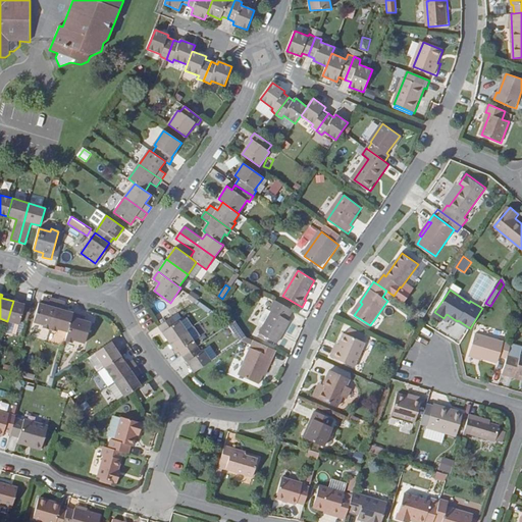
[(43,326),(51,328),(59,300),(51,298),(50,302),(49,306),(40,303),(34,322),(43,324),(43,326)]
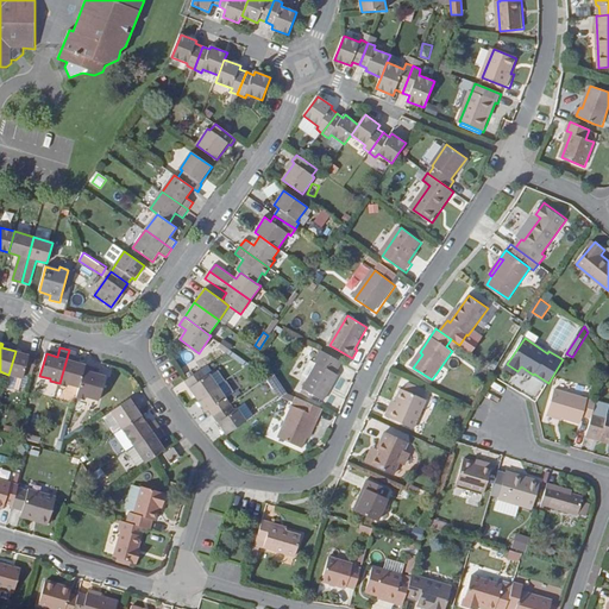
[(77,352),(69,350),(60,383),(68,387),(68,384),(80,388),(86,364),(75,362),(77,352)]
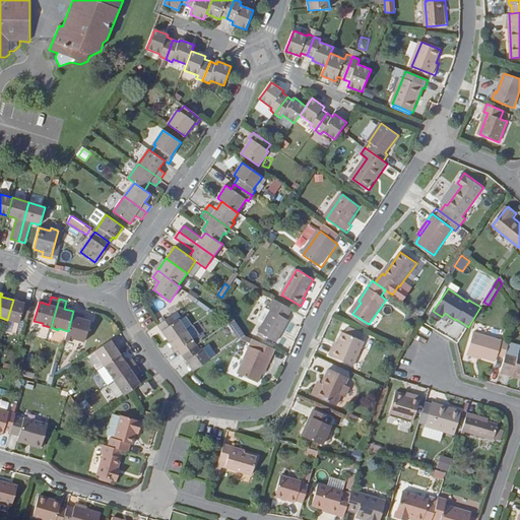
[(25,303),(13,300),(7,320),(19,323),(21,317),(28,319),(33,303),(25,301),(25,303)]
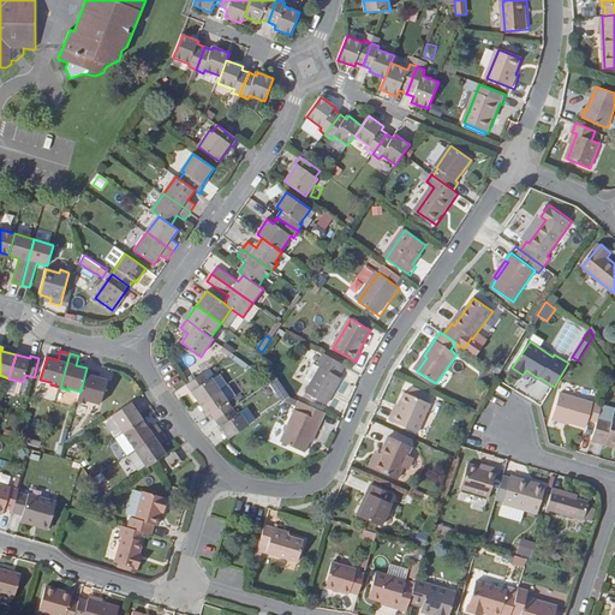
[(347,366),(326,356),(320,366),(322,369),(308,394),(328,406),(342,380),(340,378),(347,366)]
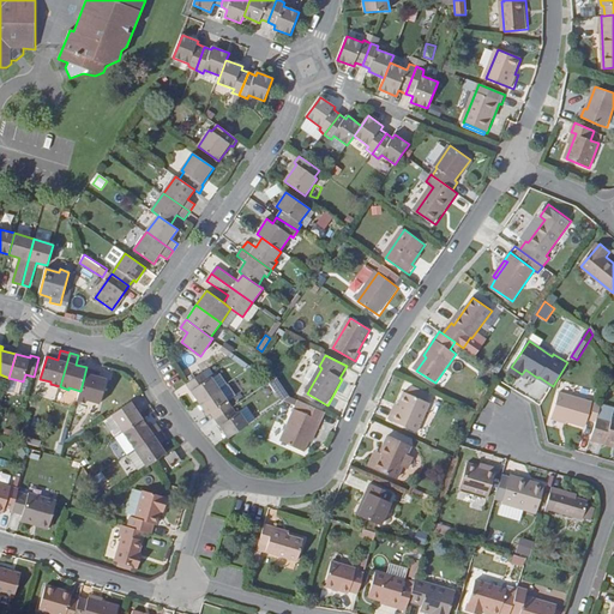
[(101,372),(86,367),(80,391),(78,401),(86,403),(86,399),(101,403),(107,379),(100,377),(101,372)]
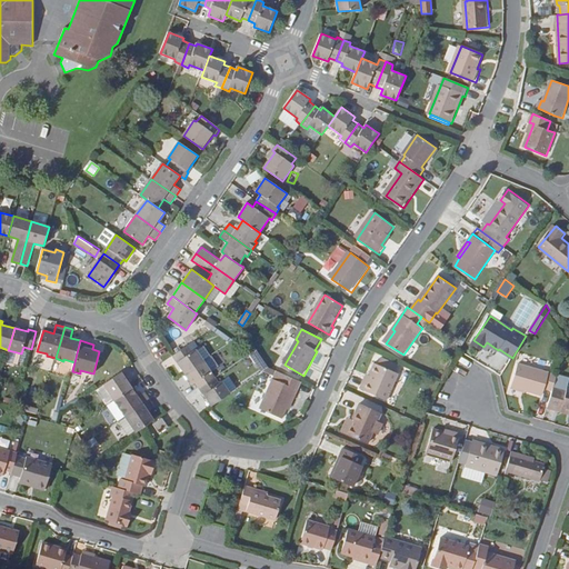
[(496,355),(498,350),(487,342),(483,347),(496,355)]
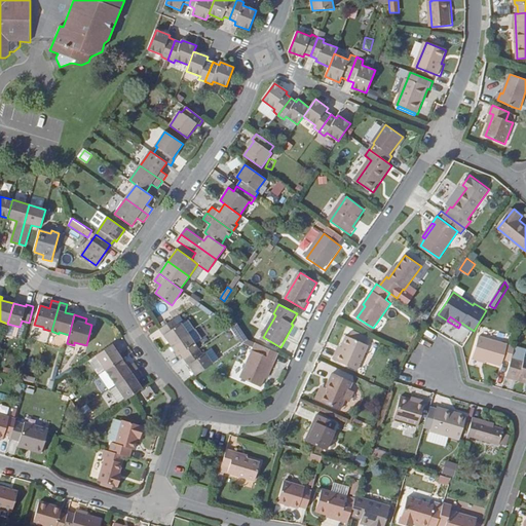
[(175,318),(159,329),(171,345),(189,333),(182,323),(179,324),(175,318)]
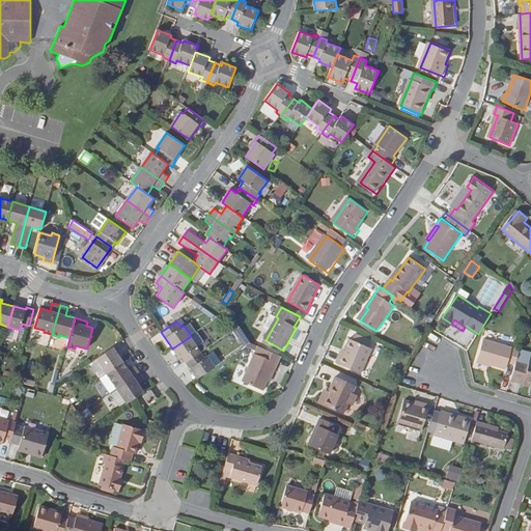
[(18,337),(20,330),(7,327),(5,336),(5,337),(8,338),(8,337),(15,339),(15,340),(17,341),(19,340),(19,337),(18,337)]
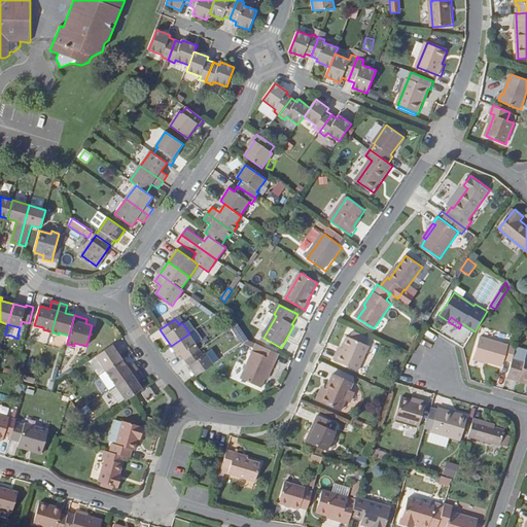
[(370,339),(354,331),(351,338),(367,345),(370,339)]
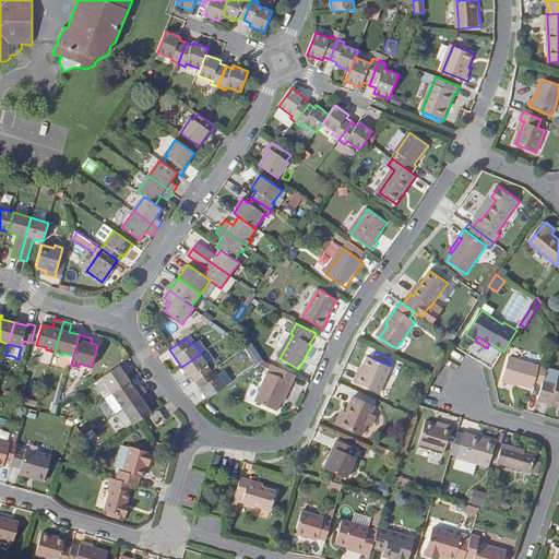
[(213,371),(201,354),(181,367),(189,378),(193,376),(197,382),(213,371)]
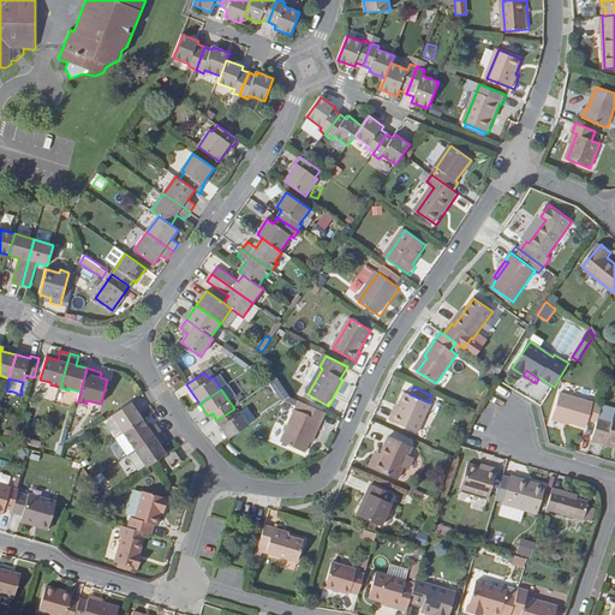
[(394,410),(389,419),(419,433),(431,404),(429,402),(410,394),(406,392),(396,411),(394,410)]
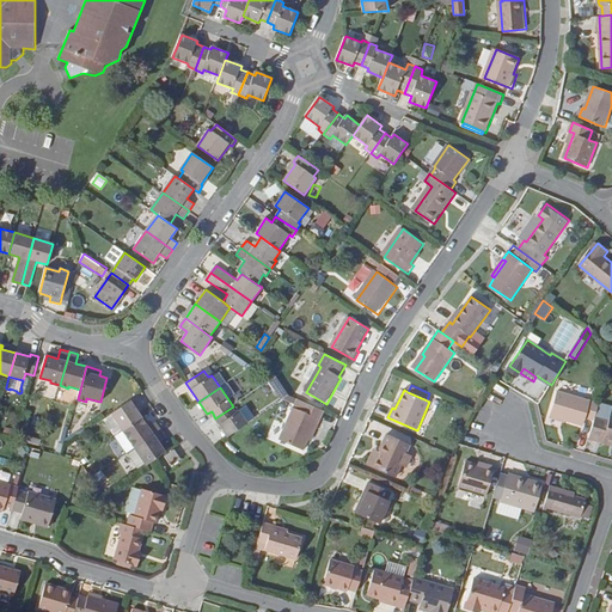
[(588,418),(597,421),(598,414),(601,404),(560,392),(552,416),(586,426),(588,418)]
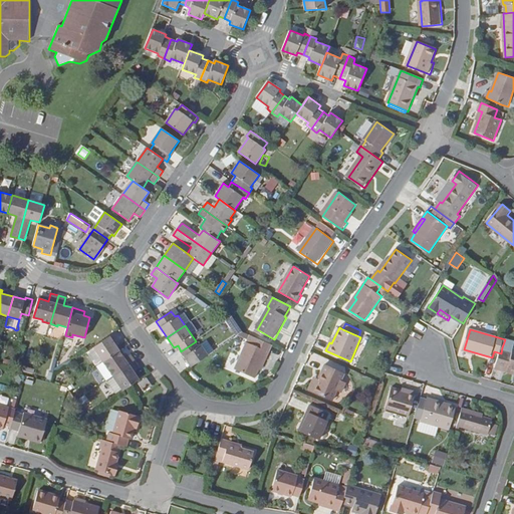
[(116,331),(94,347),(88,351),(98,365),(104,361),(119,350),(114,342),(120,338),(116,331)]
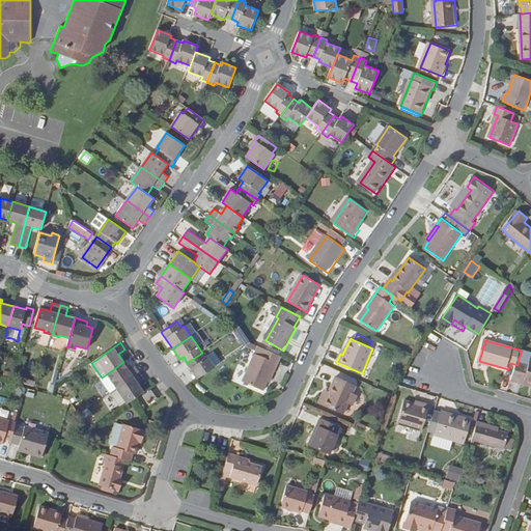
[(283,357),(267,350),(262,358),(256,355),(244,382),(264,391),(277,364),(279,365),(283,357)]
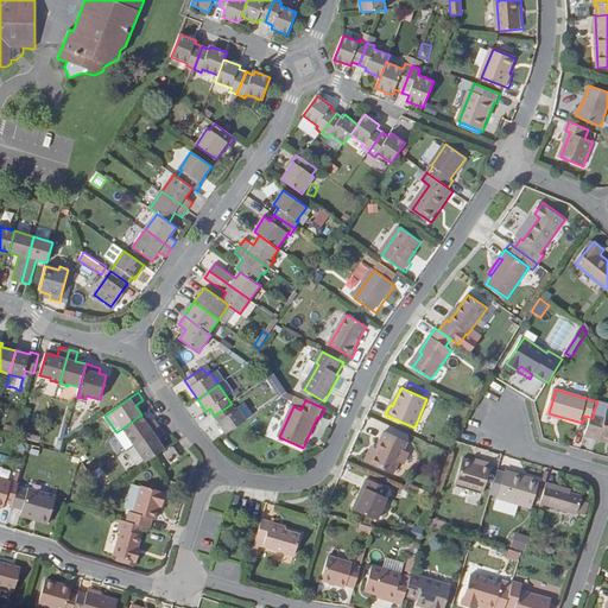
[(607,412),(607,413),(607,410),(607,404),(597,401),(594,411),(593,418),(587,436),(601,439),(602,437),(607,438),(607,412)]
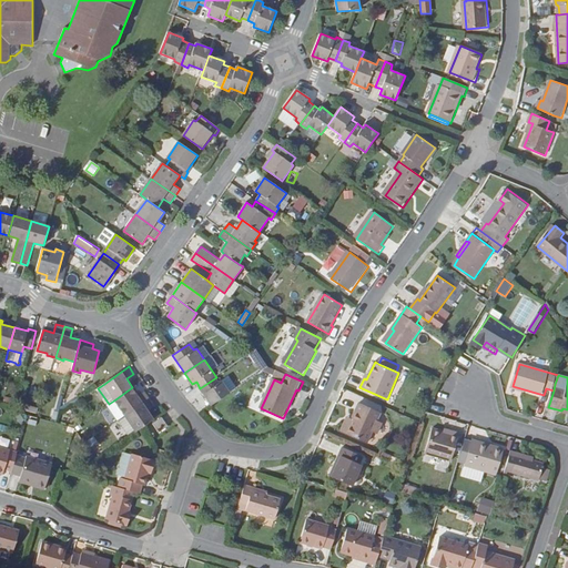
[(216,377),(200,388),(212,406),(231,393),(222,381),(220,382),(216,377)]
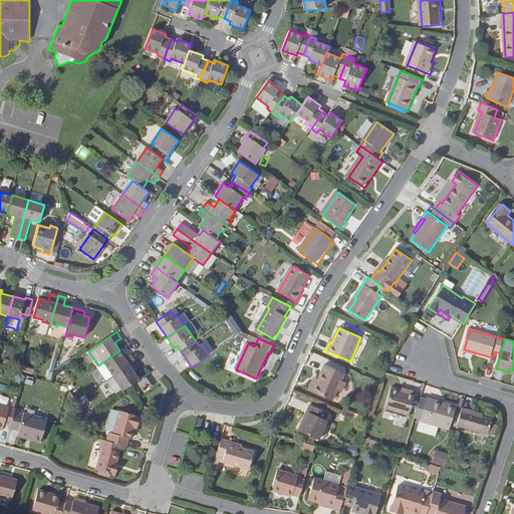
[(125,358),(119,350),(104,361),(98,365),(107,379),(108,379),(113,375),(136,360),(132,354),(125,358)]
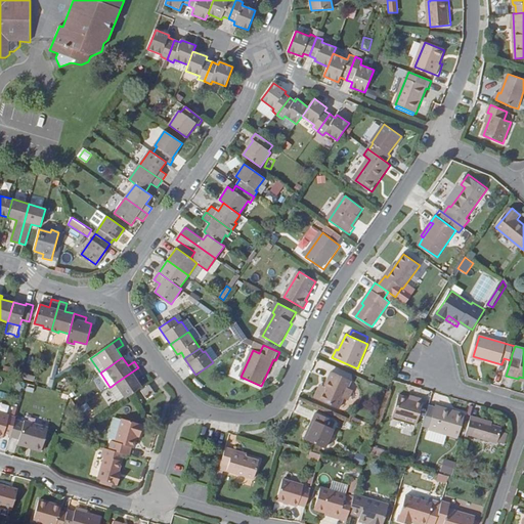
[(143,375),(138,367),(116,383),(111,387),(121,401),(131,394),(140,389),(142,387),(136,379),(143,375)]
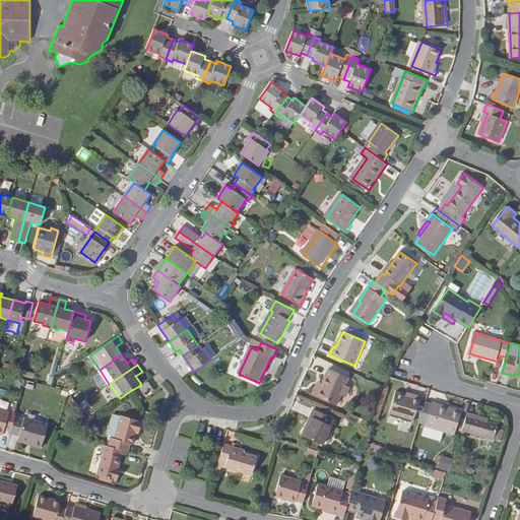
[(316,387),(312,394),(336,405),(340,395),(344,397),(349,387),(345,385),(348,378),(329,369),(320,388),(316,387)]
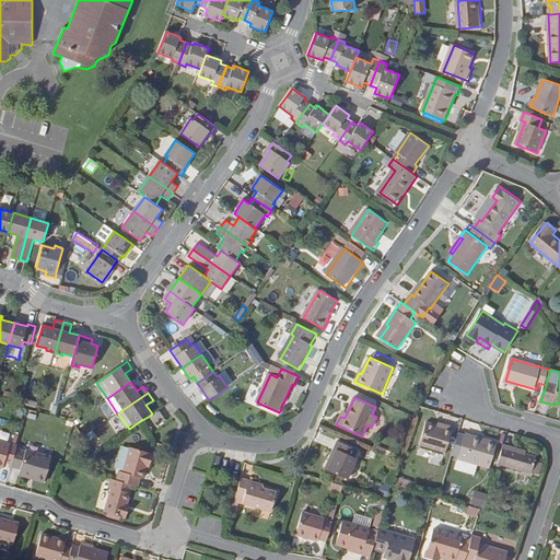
[(37,403),(24,398),(23,404),(36,408),(37,403)]
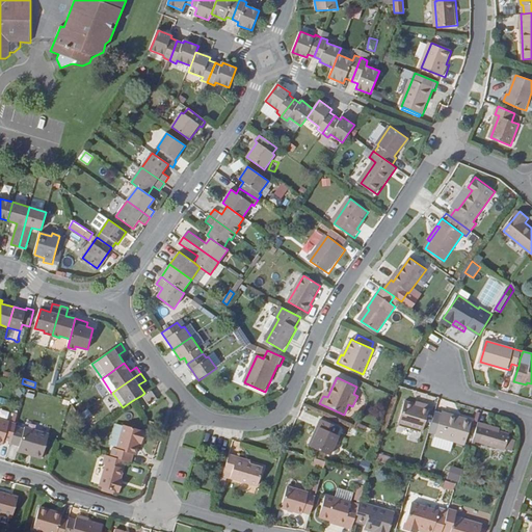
[(152,391),(143,396),(149,405),(158,399),(152,391)]
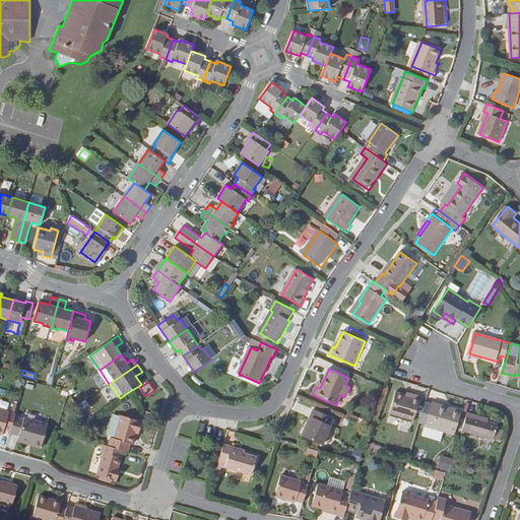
[(420,399),(396,392),(390,414),(413,421),(420,399)]
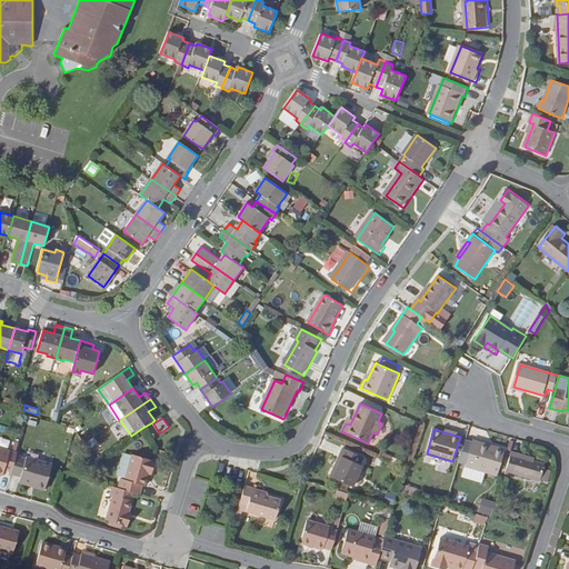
[(506,450),(475,441),(467,467),(498,477),(506,450)]
